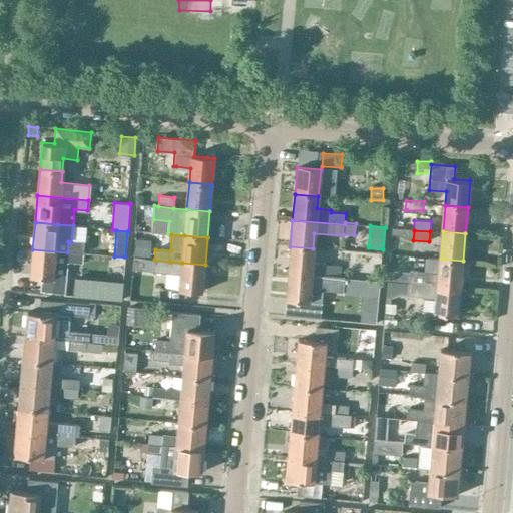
[(134,257),(148,258),(149,241),(135,240),(134,257)]
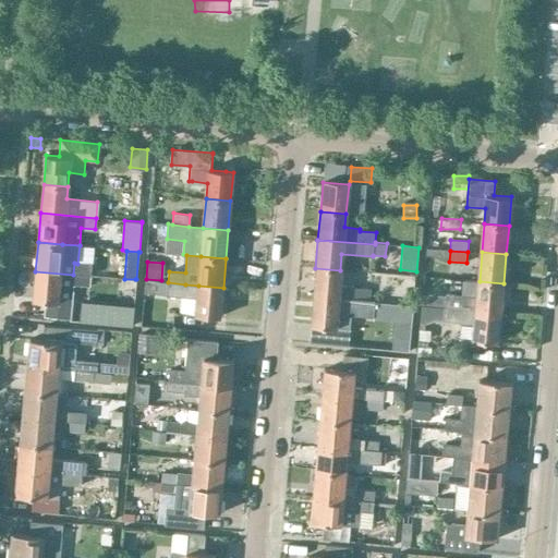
[(73,275),(91,276),(92,265),(77,264),(74,263),(73,275)]
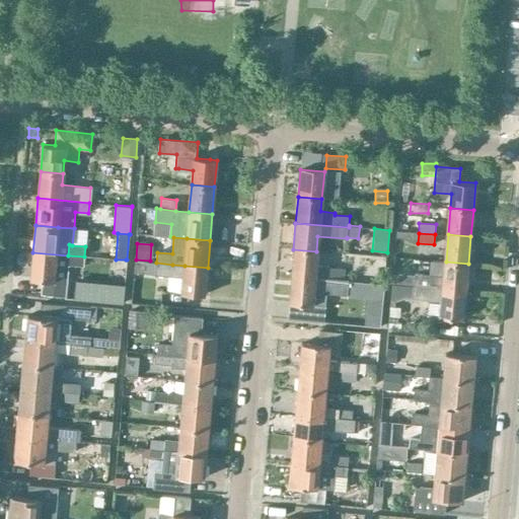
[(293,249),(291,276),(343,281),(344,271),(327,270),(327,268),(315,267),(316,251),(293,249)]
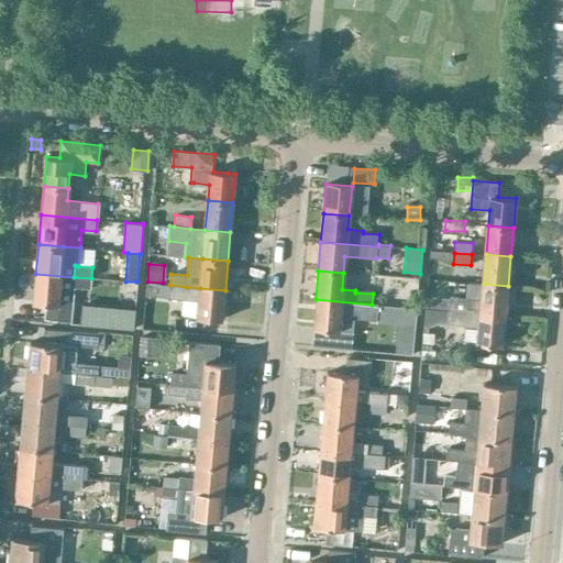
[(91,278),(74,277),(35,274),(33,304),(45,305),(44,320),(70,322),(74,288),(90,290),(91,278)]
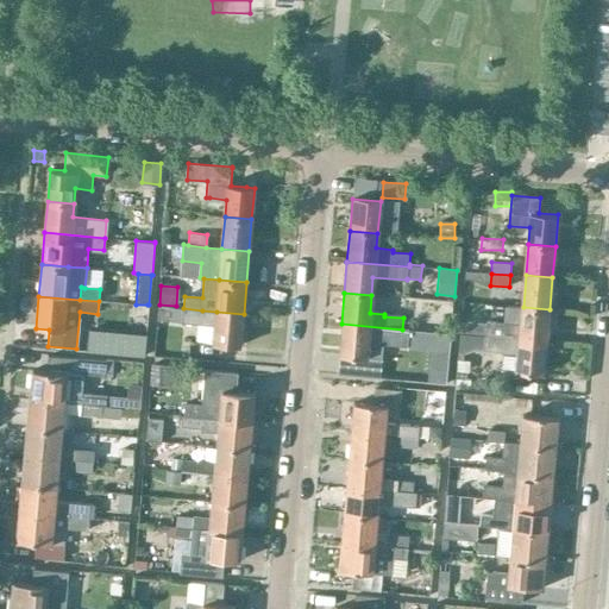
[(174,307),(159,306),(158,320),(173,321),(174,307)]
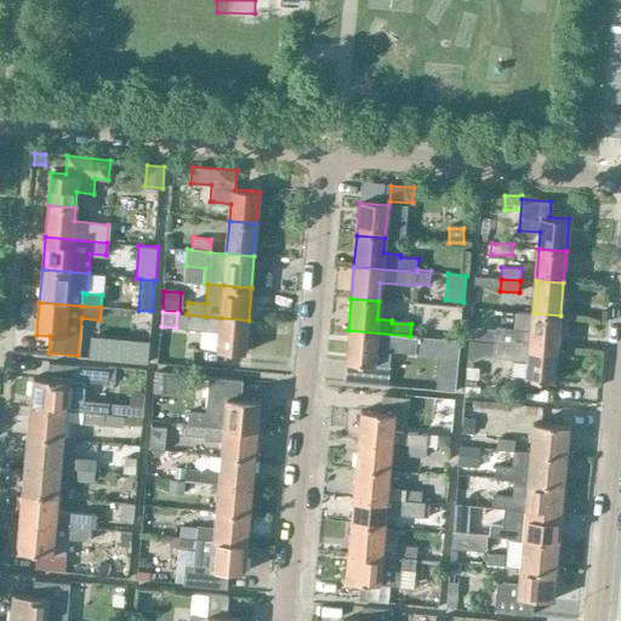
[(469,328),(468,340),(558,348),(560,315),(534,313),(516,312),(513,329),(495,328),(495,329),(469,328)]
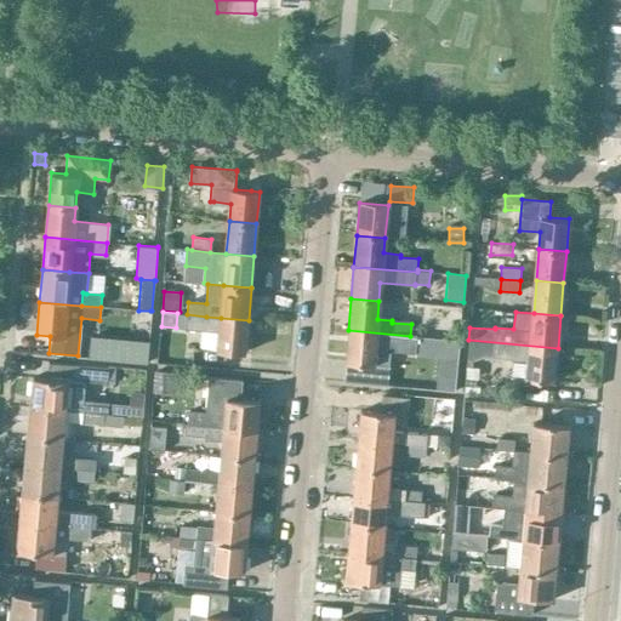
[(206,317),(187,314),(186,329),(220,331),(217,351),(245,353),(249,320),(221,318),(206,317)]
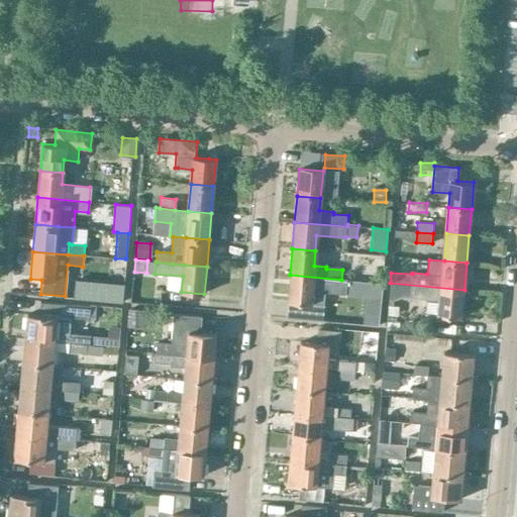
[(341,280),(290,275),(288,302),(322,305),(324,293),(344,294),(346,280),(341,280)]
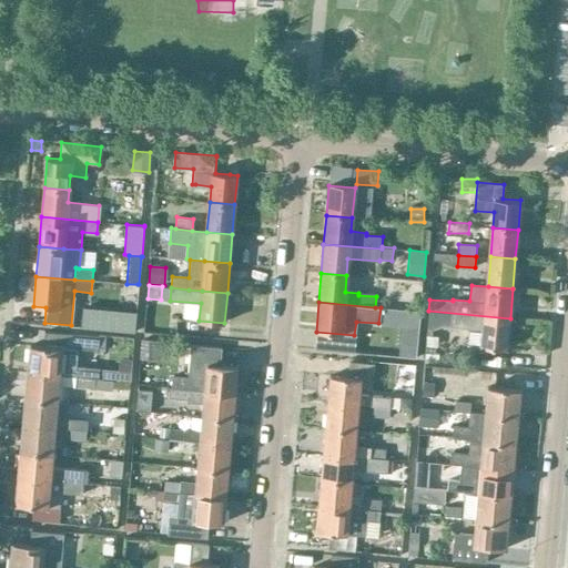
[(82,308),(81,327),(135,333),(137,314),(82,308)]
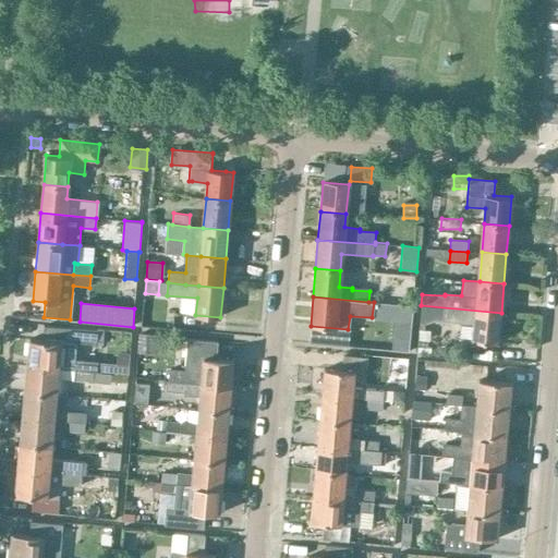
[(421,305),(420,324),(422,324),(426,324),(436,320),(443,322),(446,322),(460,323),(459,338),(465,344),(477,346),(477,340),(498,342),(501,313),(421,305)]
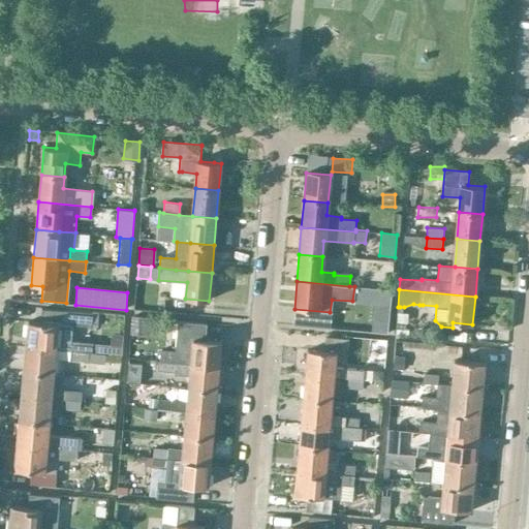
[(356,303),(355,321),(368,321),(368,303),(356,303)]
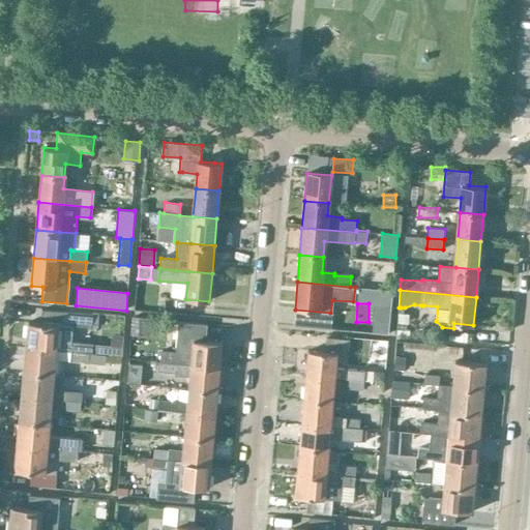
[(388,333),(390,307),(374,306),(372,332),(388,333)]
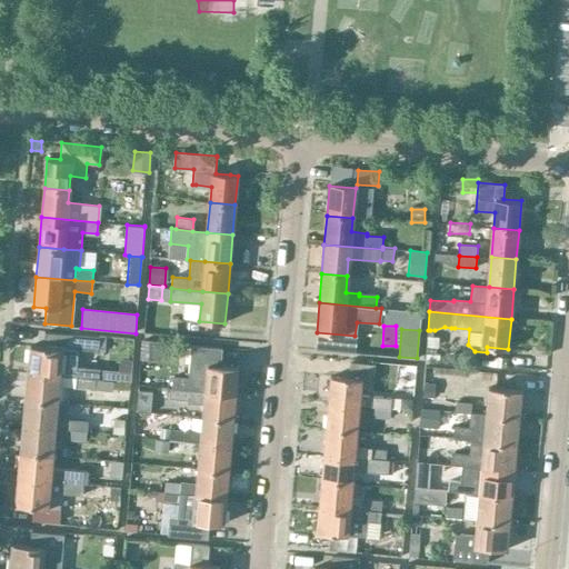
[(29,348),(27,375),(91,380),(98,381),(99,369),(77,368),(78,350),(97,351),(98,339),(45,335),(42,349),(29,348)]
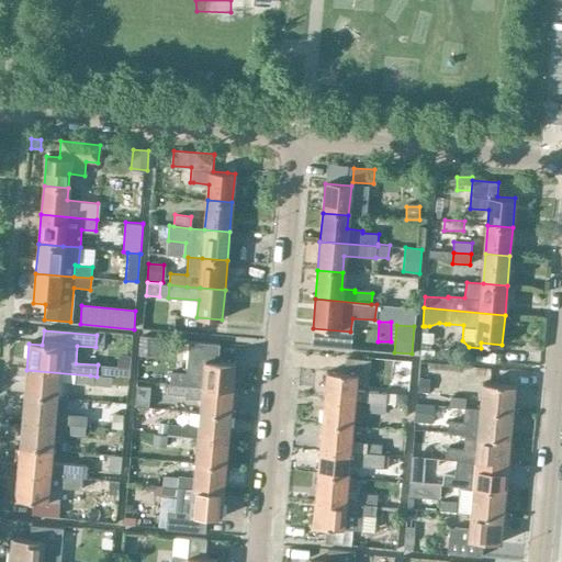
[(139,336),(138,355),(156,357),(158,338),(139,336)]
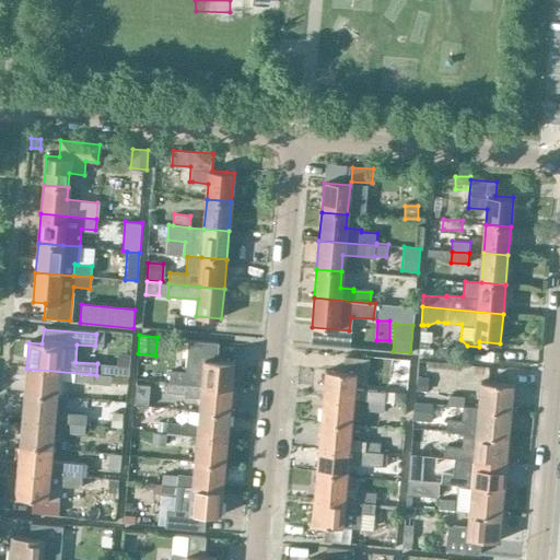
[(167,383),(233,388),(235,362),(218,360),(220,342),(189,339),(186,372),(170,371),(168,382),(167,382),(167,383)]
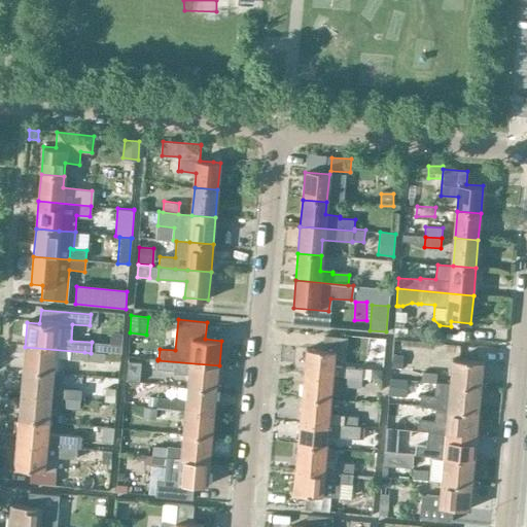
[(109,354),(121,355),(123,337),(110,336),(109,354)]
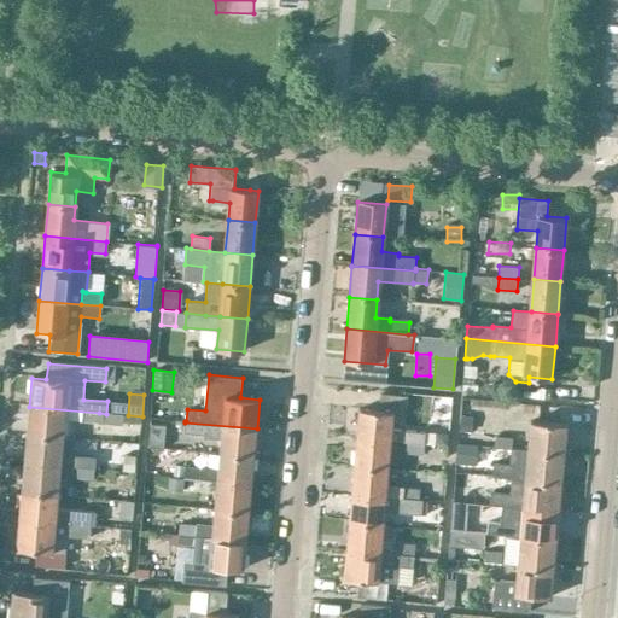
[(359,410),(356,438),(390,442),(407,443),(424,444),(425,431),(390,429),(391,423),(392,413),(406,413),(407,401),(407,396),(379,394),(377,412),(359,410)]
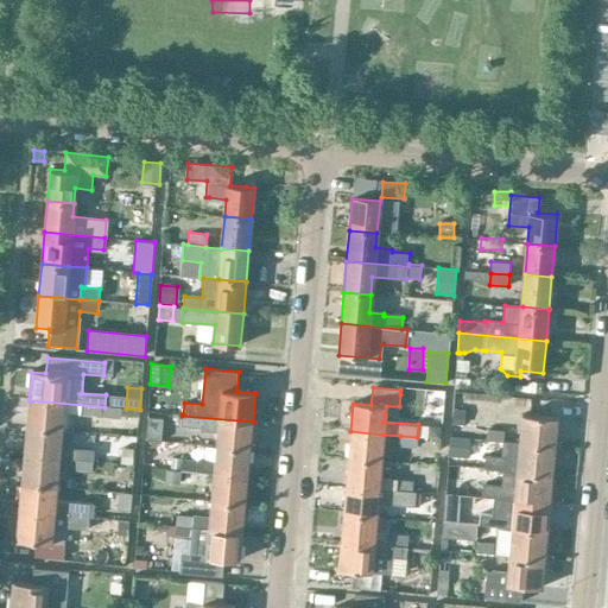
[(29,400),(26,429),(59,431),(62,415),(96,417),(97,406),(29,400)]
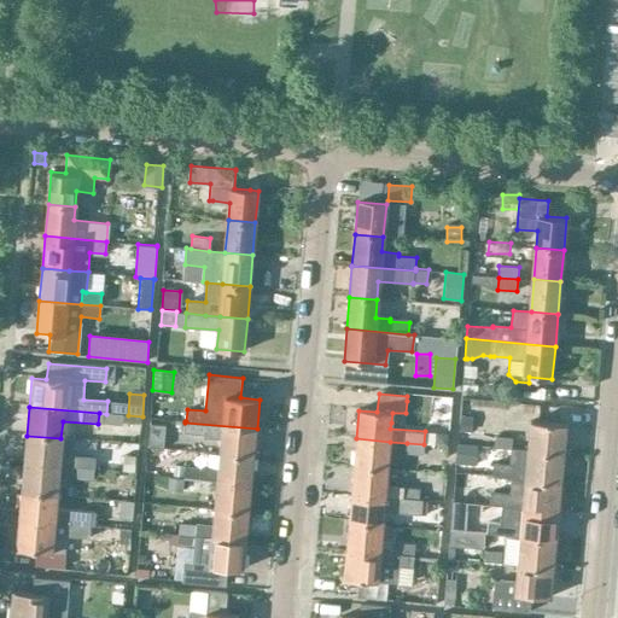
[(99,413),(98,424),(122,426),(123,415),(106,414),(99,413)]
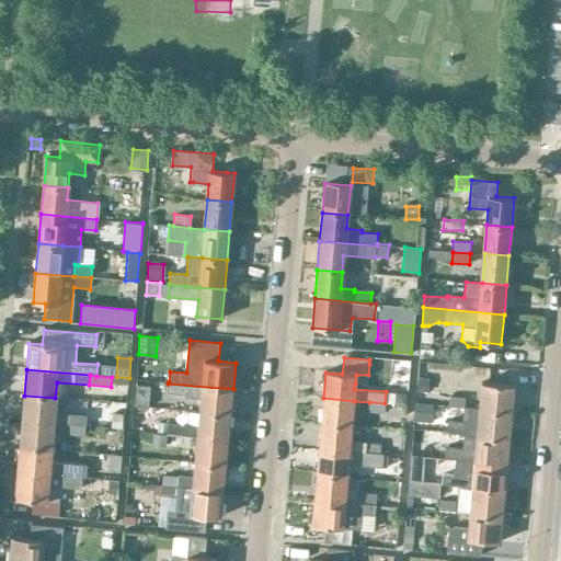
[(420,377),(419,390),(430,391),(431,378),(420,377)]
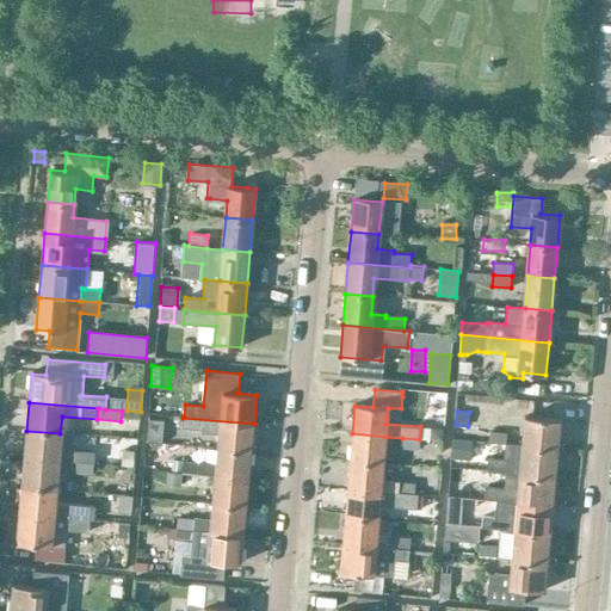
[(254,424),(183,418),(183,427),(202,429),(202,432),(221,433),(218,449),(251,451),(254,424)]
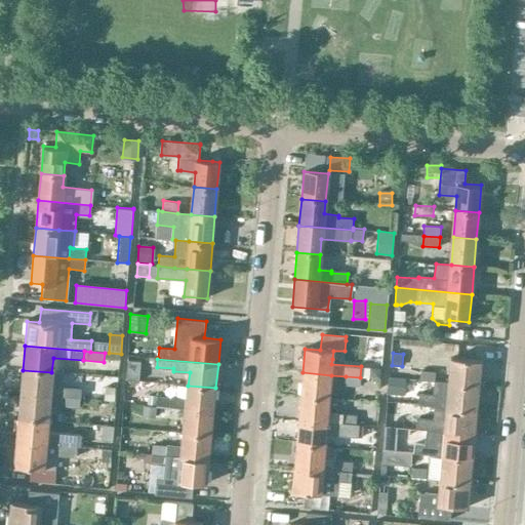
[(127,360),(126,378),(139,380),(140,361),(127,360)]
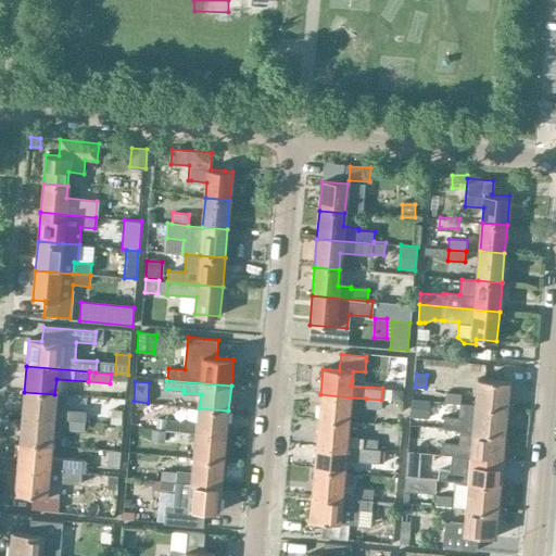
[(475,409),(505,413),(508,386),(477,382),(475,409)]
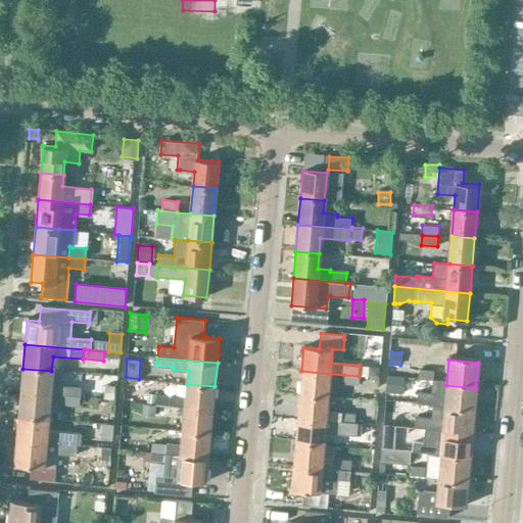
[(369,372),(368,377),(378,378),(378,377),(379,367),(375,367),(369,372)]
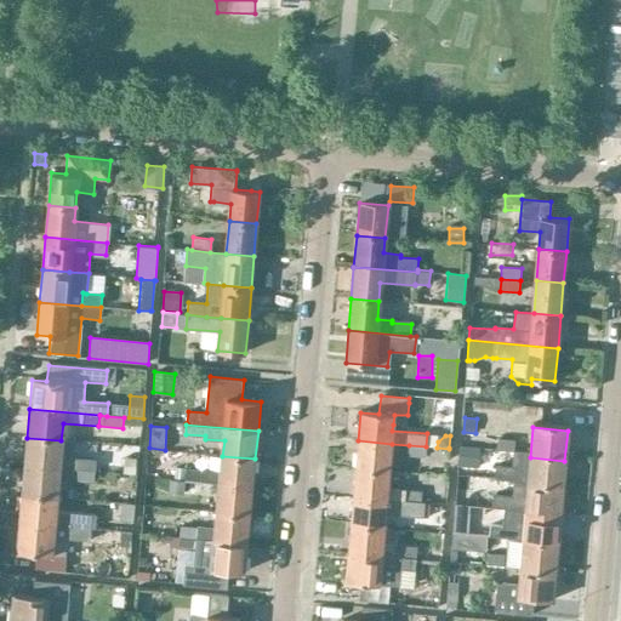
[(77,472),(95,473),(95,459),(75,457),(75,443),(61,440),(27,438),(24,467),(58,469),(77,472)]
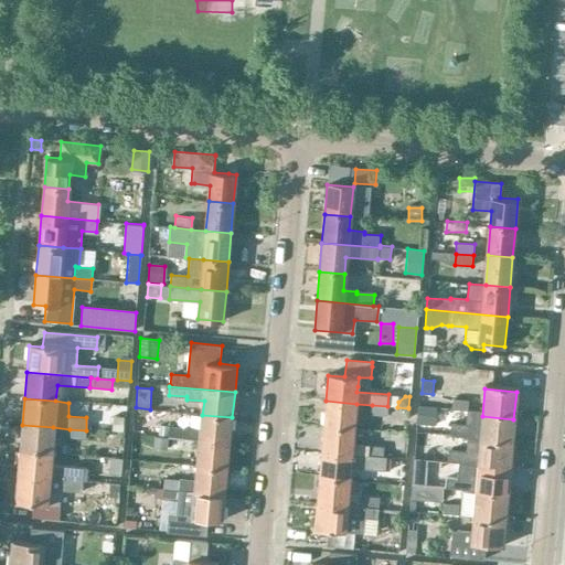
[(469,400),(452,398),(451,408),(468,409),(469,400)]
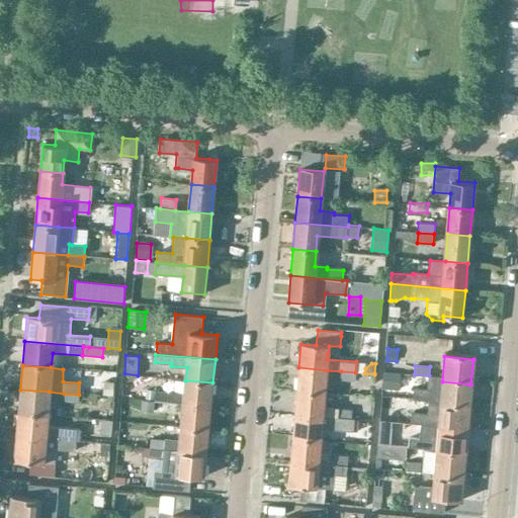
[(327,370),(298,367),(296,392),(324,394),(327,370)]
